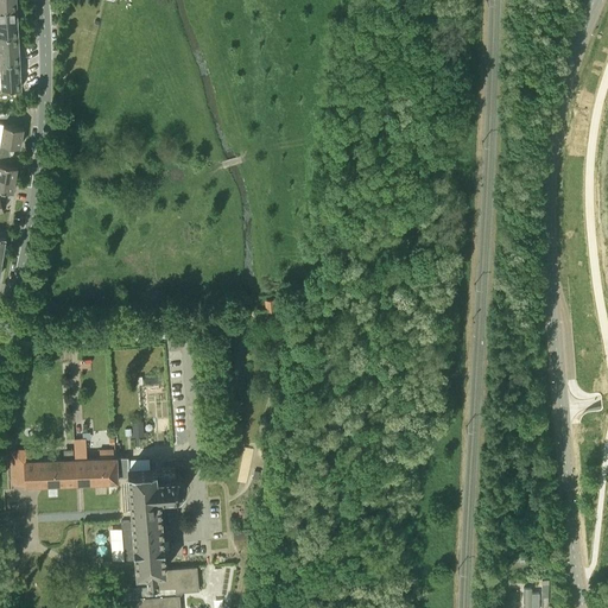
[(16,0),(0,0),(0,10),(16,8),(16,0)]
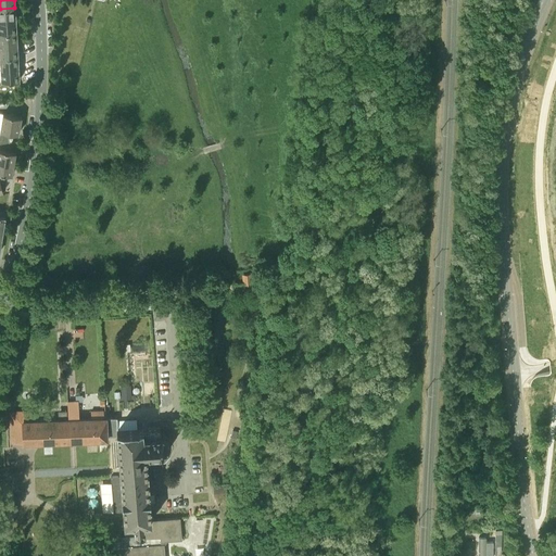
[(0,21),(15,21),(14,8),(0,9),(0,21)]
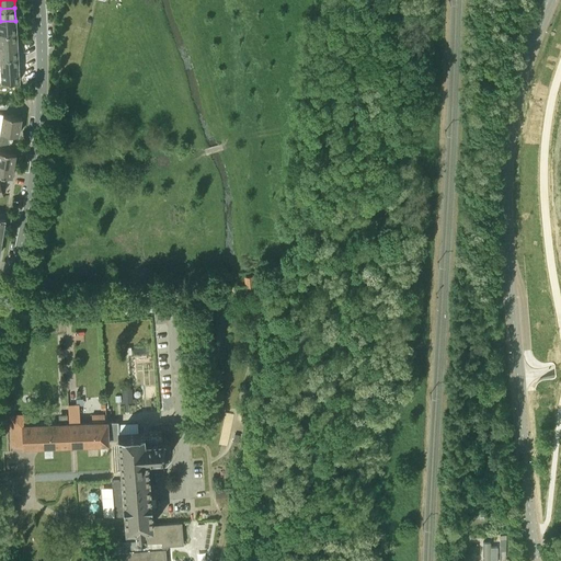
[(0,33),(16,33),(15,21),(0,21),(0,33)]
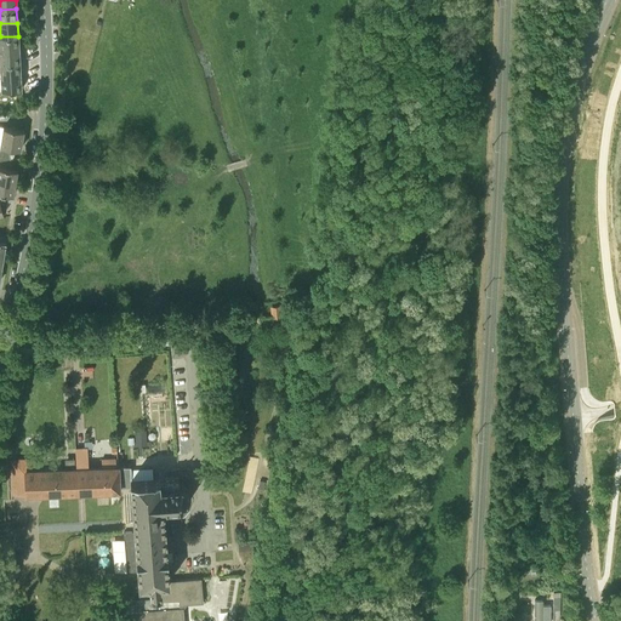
[(0,50),(18,50),(18,36),(0,36),(0,50)]
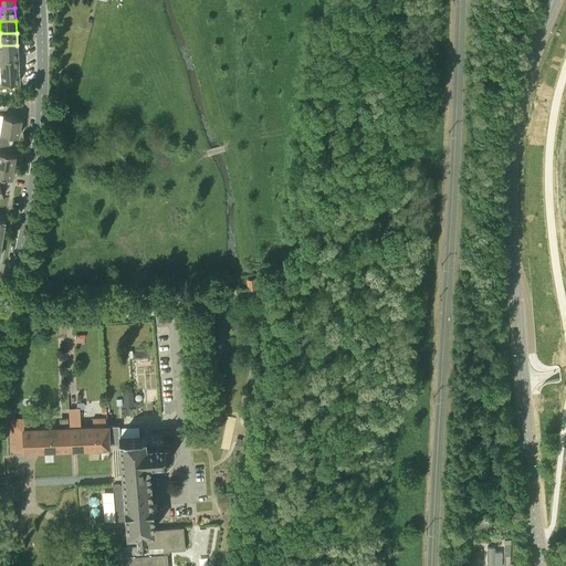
[(0,59),(18,58),(17,45),(0,45),(0,59)]
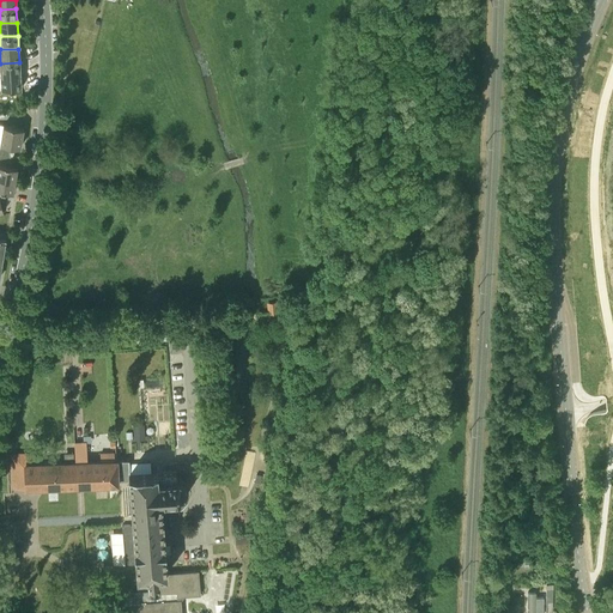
[(0,77),(20,76),(19,62),(0,64),(0,77)]
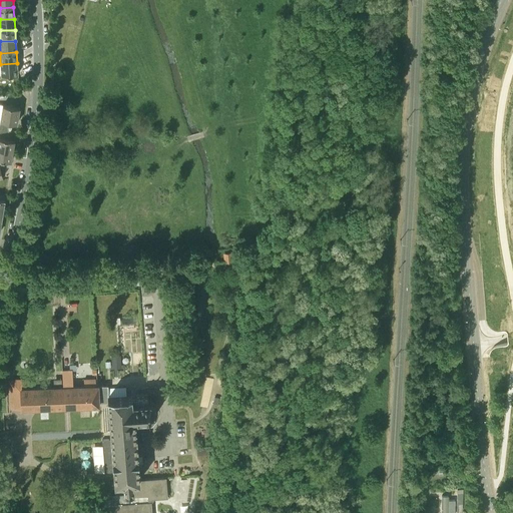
[(17,63),(0,64),(0,75),(17,74),(17,63)]
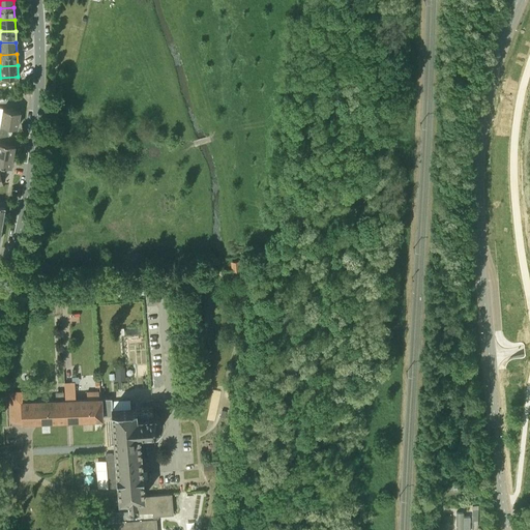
[(0,139),(8,137),(7,131),(8,126),(18,127),(20,111),(3,108),(0,125),(0,139)]
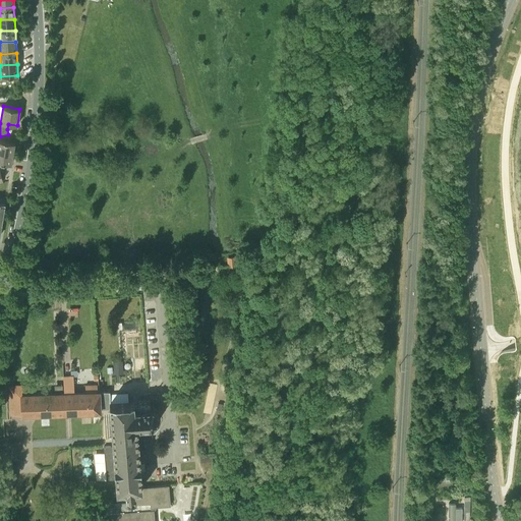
[(0,161),(11,164),(14,142),(0,139),(0,161)]
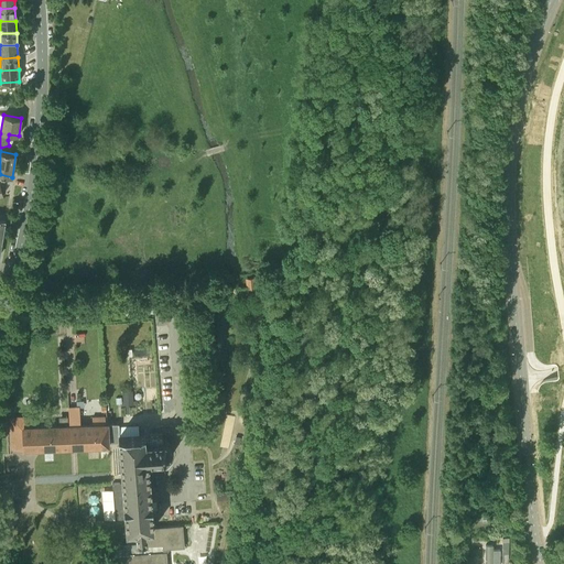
[(69,416),(69,425),(71,447),(108,445),(108,443),(107,424),(80,425),(79,409),(69,409),(69,416)]
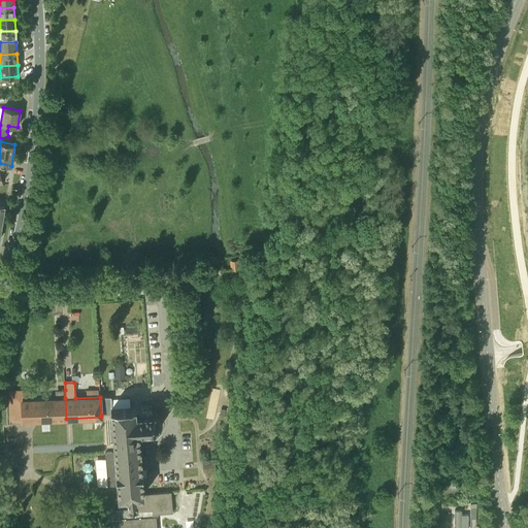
[(106,471),(109,471),(110,483),(117,483),(118,496),(127,495),(129,509),(107,512),(107,510),(106,510),(106,527),(156,527),(156,517),(153,517),(153,513),(171,512),(171,513),(172,513),(171,491),(144,494),(139,430),(145,430),(145,432),(147,432),(146,430),(155,429),(156,431),(157,430),(156,428),(160,424),(162,425),(162,423),(160,423),(160,418),(162,417),(161,415),(159,416),(155,413),(156,410),(154,409),(154,411),(153,411),(152,405),(111,408),(110,397),(100,397),(101,415),(111,415),(114,450),(105,451),(106,471)]
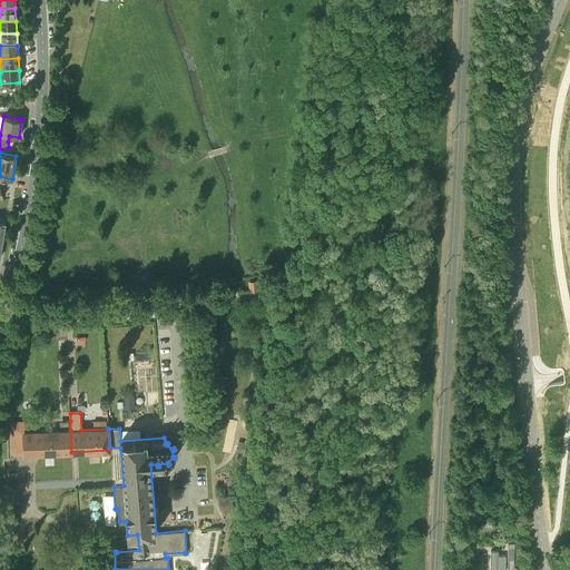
[(23,454),(71,452),(70,430),(22,433),(23,454)]
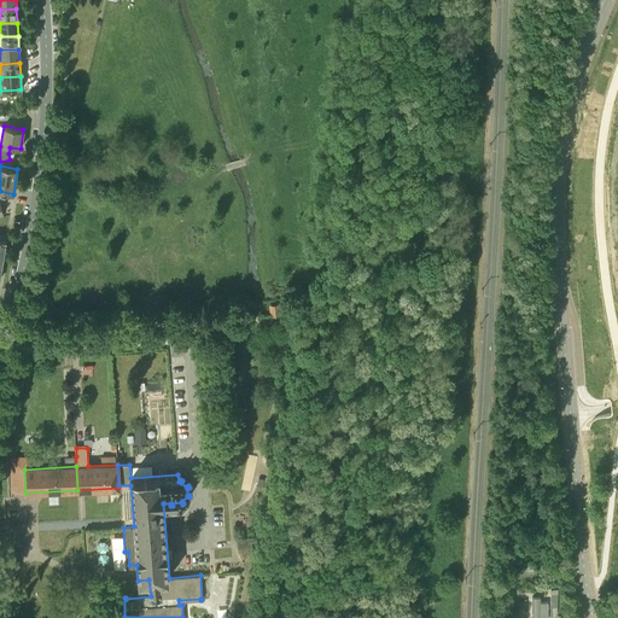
[(135,477),(155,476),(155,466),(135,467),(135,477)]
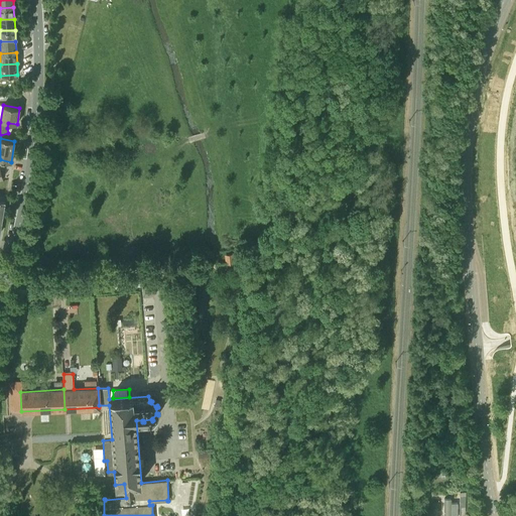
[(199,458),(213,457),(212,448),(198,449),(199,458)]
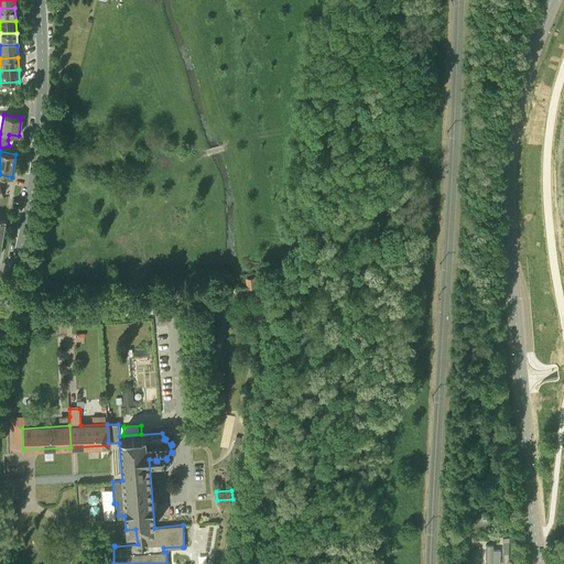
[(499,563),(501,550),(484,548),(481,563),(499,563)]
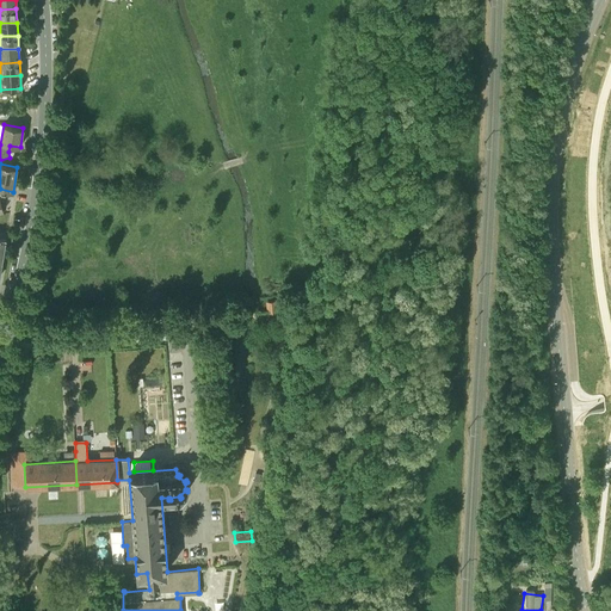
All buildings are outlined.
